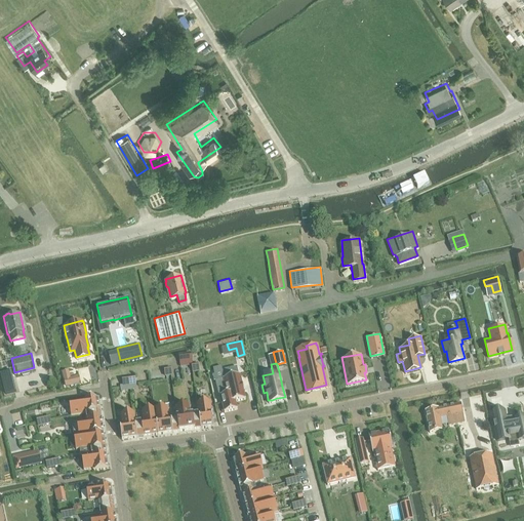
[(224,375),(214,377),(218,394),(219,393),(224,409),(237,406),(235,399),(245,396),(243,389),(243,388),(242,382),(241,382),(239,372),(238,372),(236,364),(222,367),(224,375)]
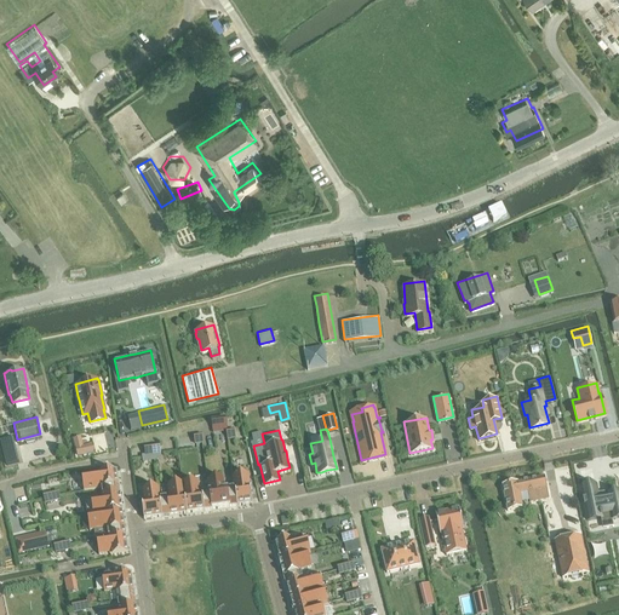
[(13,437),(0,440),(4,452),(16,448),(13,437)]
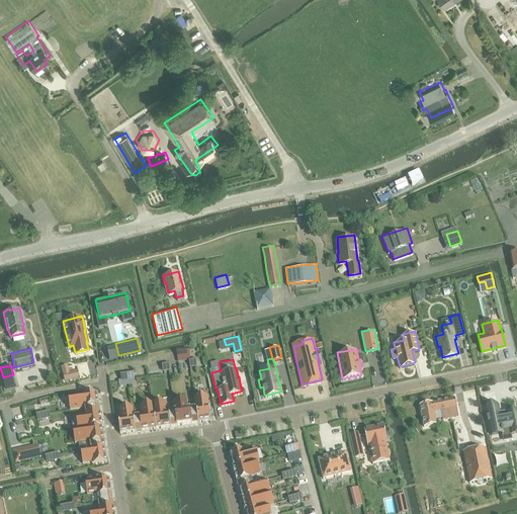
[(68,395),(69,408),(84,406),(98,404),(96,391),(68,395)]
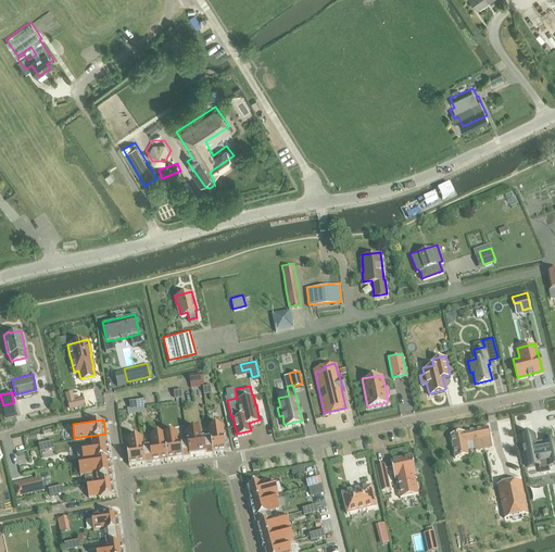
[(207,425),(210,435),(212,451),(225,449),(222,423),(207,425)]
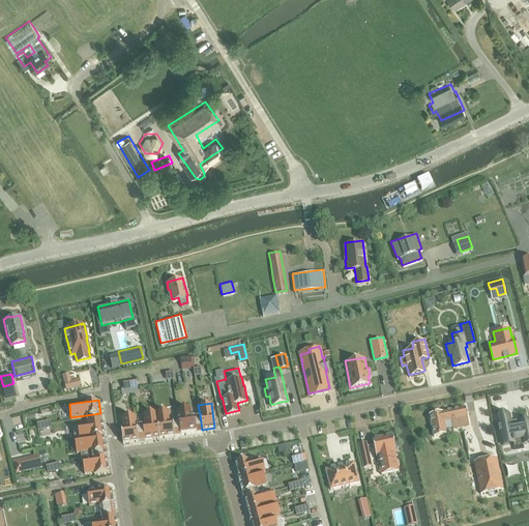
[(176,408),(178,417),(180,432),(202,430),(200,414),(192,416),(189,406),(176,408)]
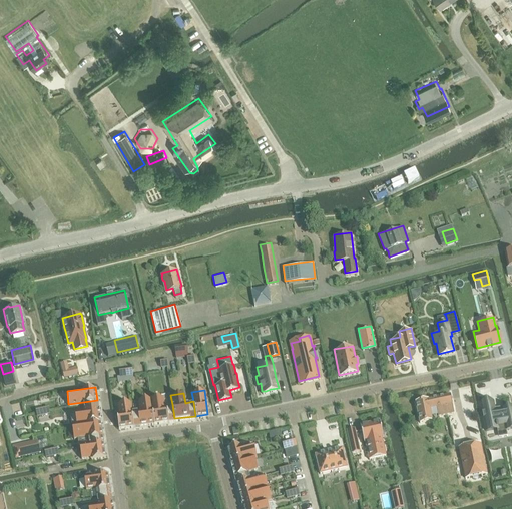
[(437,413),(452,410),(449,394),(415,400),(419,421),(431,418),(430,412),(436,410),(437,413)]
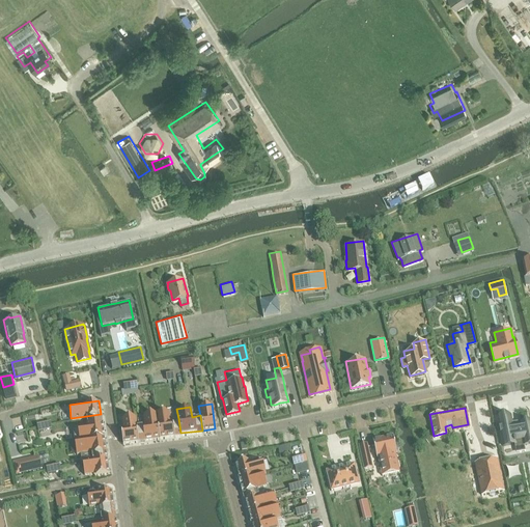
[(159,436),(180,433),(178,418),(170,420),(169,415),(168,410),(156,412),(159,436)]
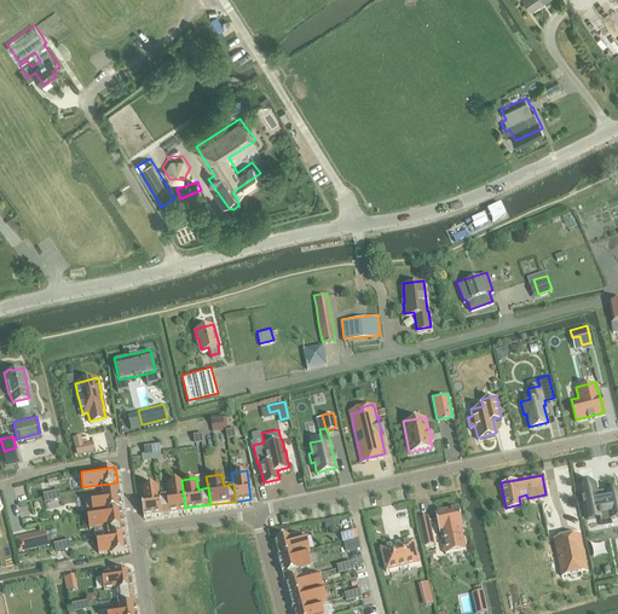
[(185,508),(182,480),(167,482),(168,493),(159,494),(161,511),(185,508)]
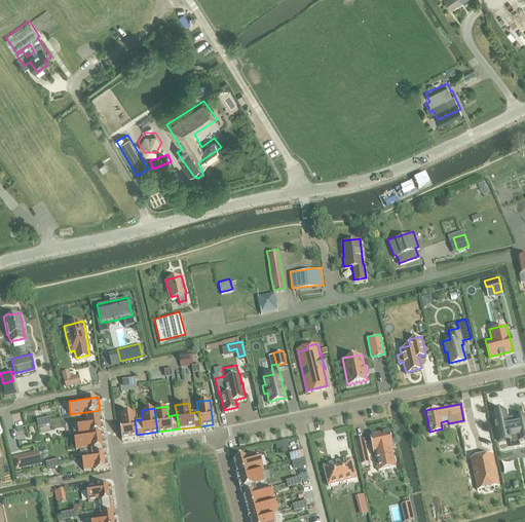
[(504,409),(492,412),(497,439),(499,449),(524,443),(524,416),(522,417),(522,416),(518,417),(518,418),(515,418),(514,416),(508,417),(508,415),(505,416),(504,409)]
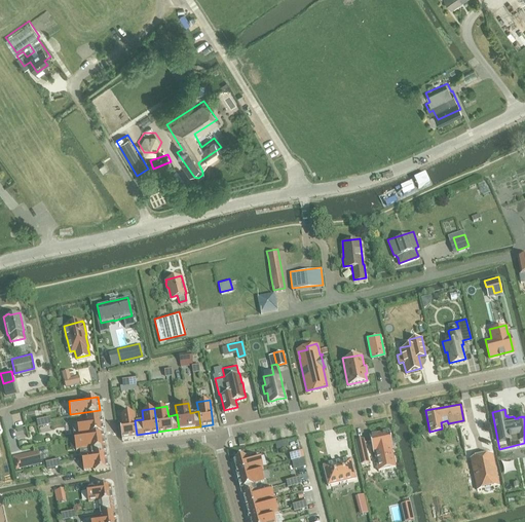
[(103,431),(100,410),(85,412),(86,420),(72,422),(73,435),(103,431)]
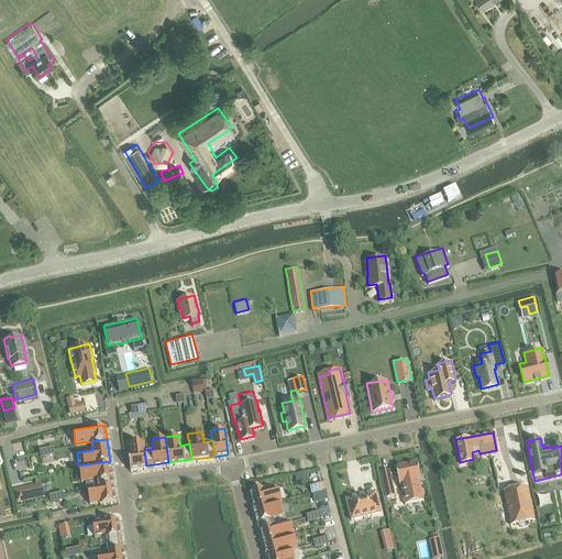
[(146,466),(144,450),(143,440),(129,442),(130,452),(128,453),(130,468),(146,466)]
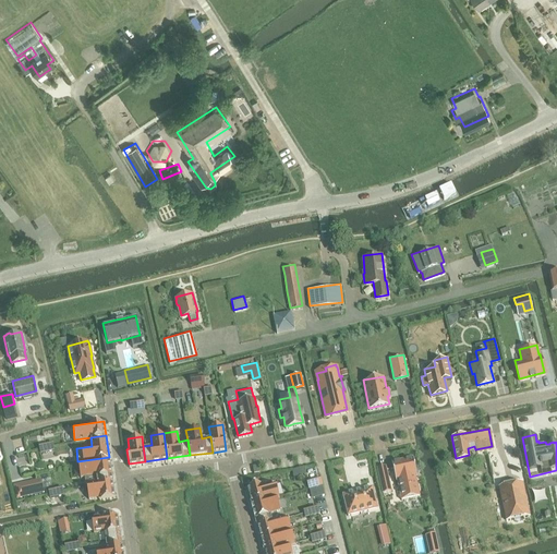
[(419,493),(414,474),(416,473),(412,455),(391,460),(392,466),(392,467),(395,479),(397,478),(400,497),(419,493)]
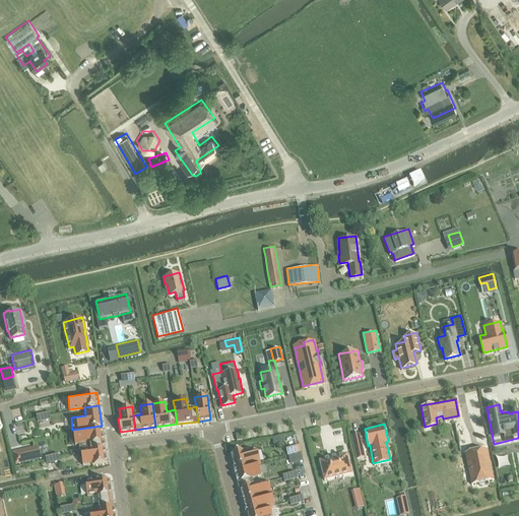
[(74,443),(88,441),(90,448),(105,446),(102,426),(72,430),(74,443)]
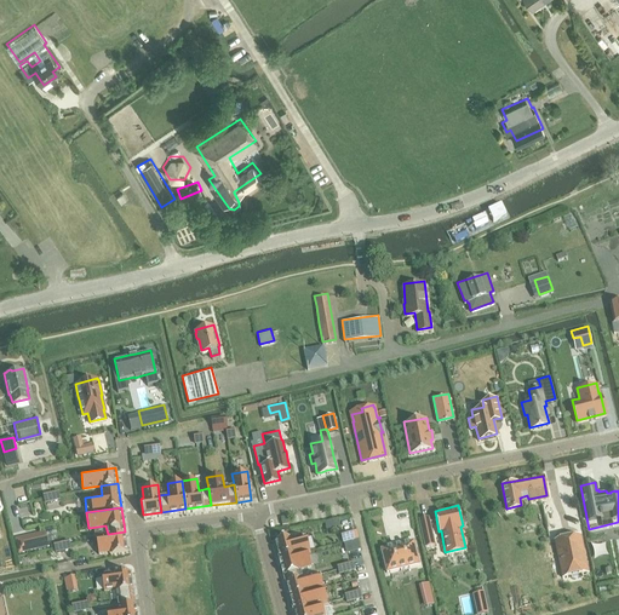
[(429,519),(429,518),(428,515),(418,517),(424,545),(434,542),(429,519)]
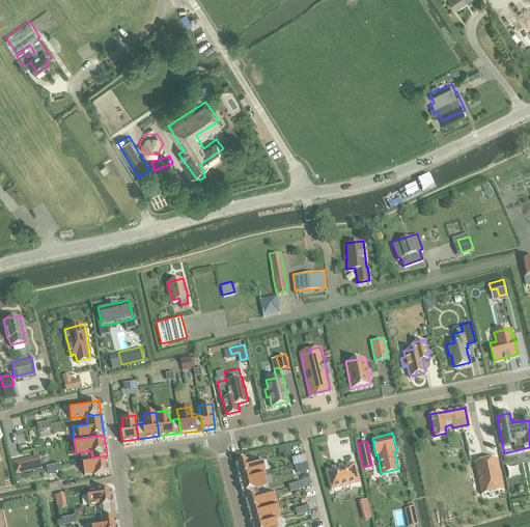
[(304,452),(298,453),(291,455),(294,462),(297,461),(300,461),(305,459),(304,452)]
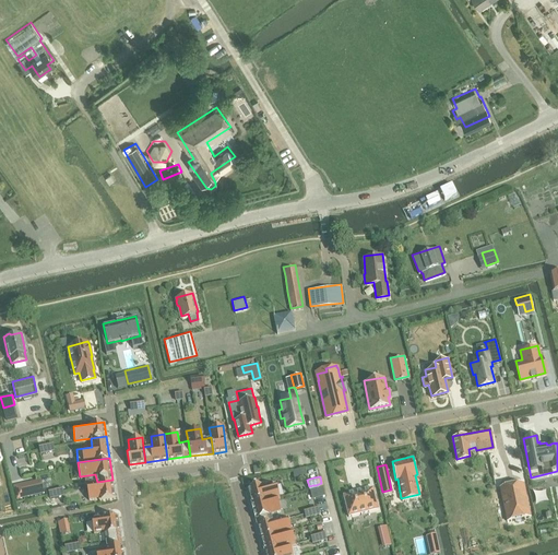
[(20,482),(23,495),(43,491),(39,477),(20,482)]
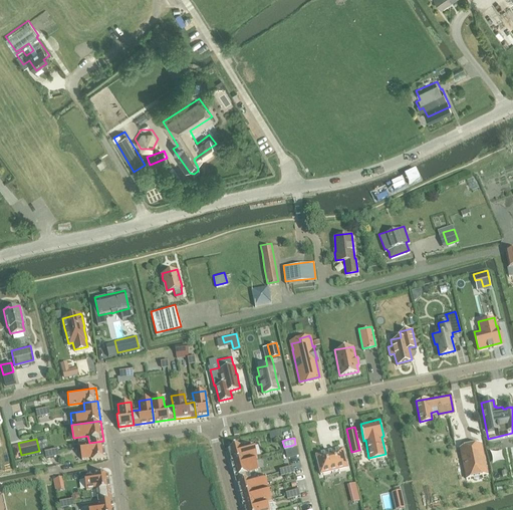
[(81,458),(90,456),(91,459),(105,457),(103,441),(89,443),(79,445),(81,458)]
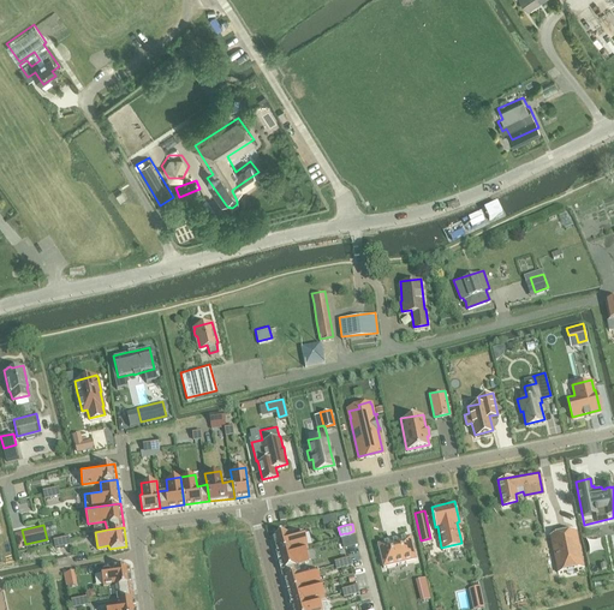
[(276,552),(304,545),(307,544),(303,530),(288,533),(288,531),(272,534),(276,552)]
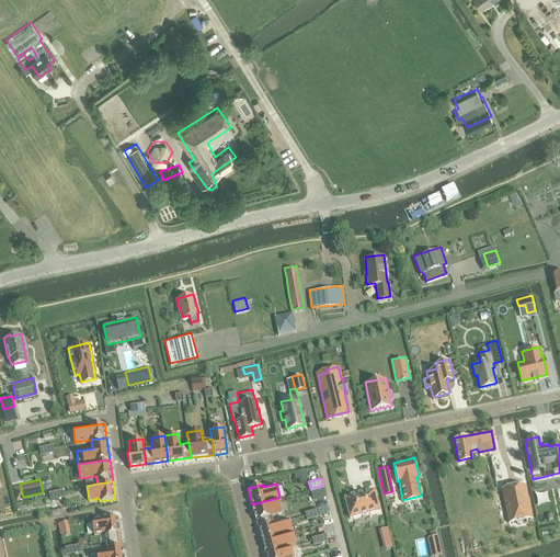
[(317,487),(313,487),(316,498),(326,495),(322,485),(317,487)]
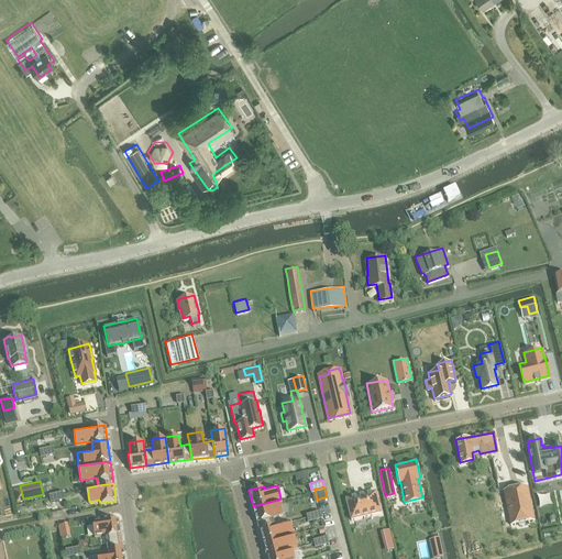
[(526,486),(504,491),(510,523),(532,518),(526,486)]
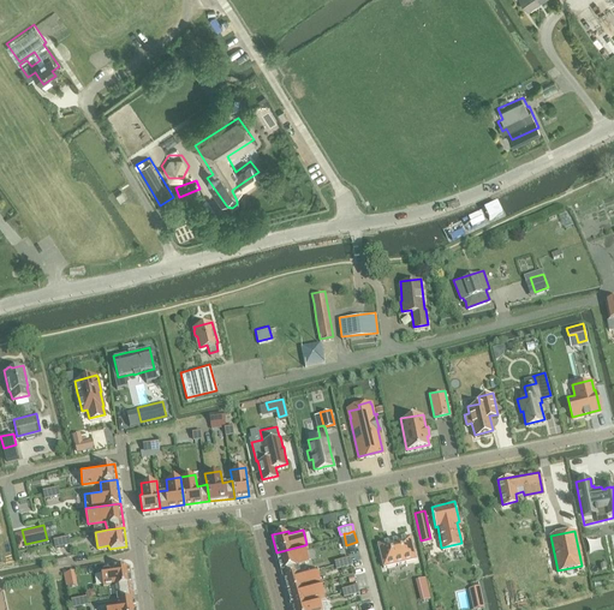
[(416,557),(410,534),(377,543),(382,564),(416,557)]
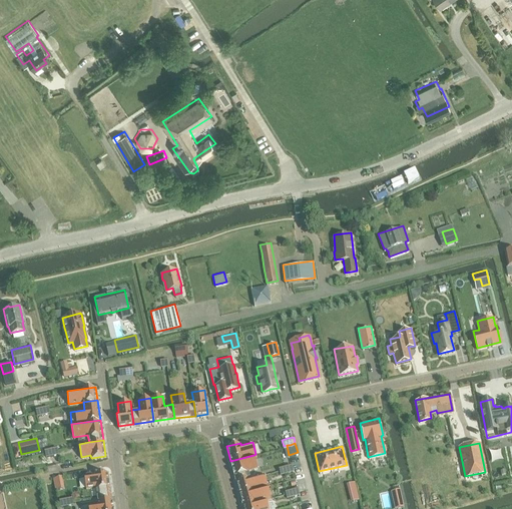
[(230,461),(235,480),(249,477),(247,469),(253,467),(257,466),(253,455),(230,461)]
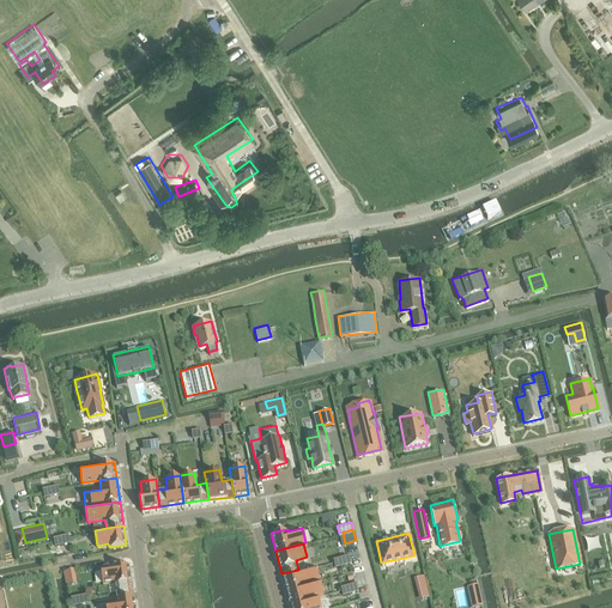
[(128,563),(101,567),(102,583),(114,581),(115,591),(132,589),(128,563)]
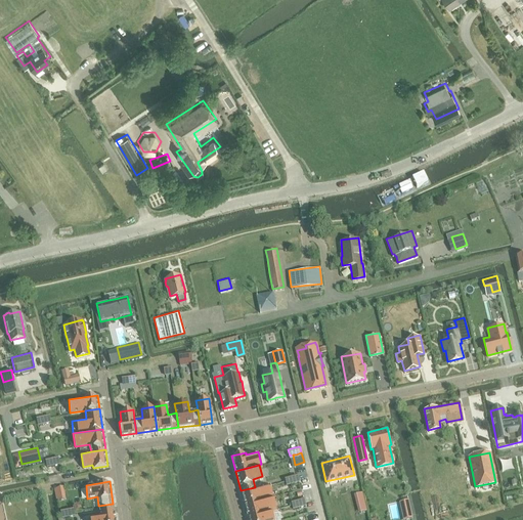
[(244,504),(272,495),(269,483),(255,487),(241,490),(244,504)]
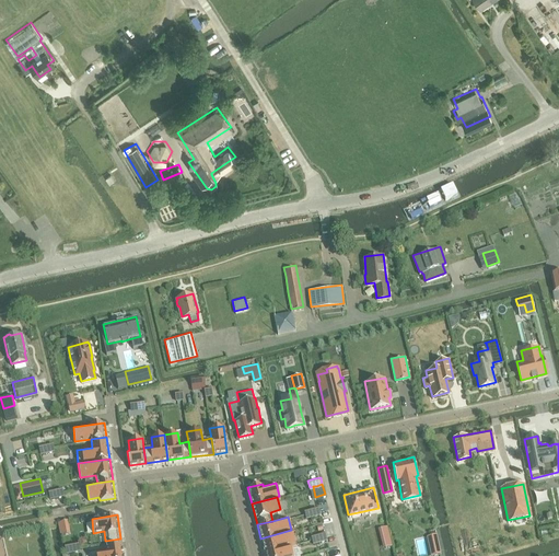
[(294,542),(291,530),(260,539),(265,551),(294,542)]
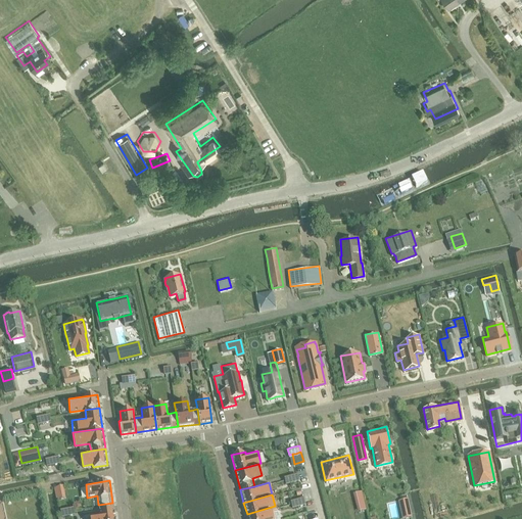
[(98,505),(99,513),(90,515),(90,518),(114,518),(112,503),(98,505)]
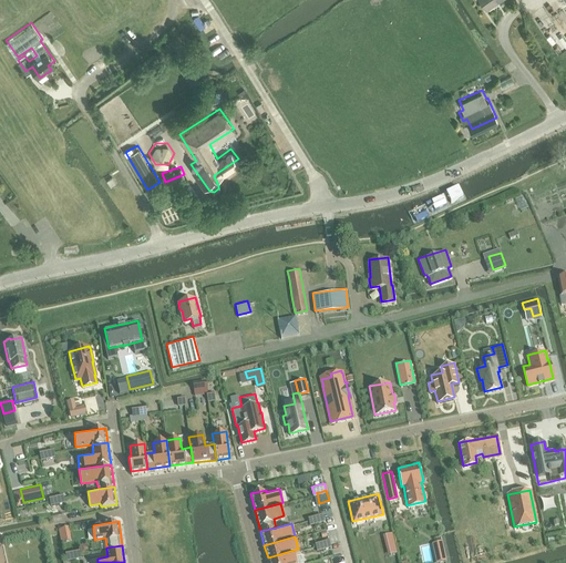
[(300,549),(298,549),(268,558),(268,562),(296,562),(295,555),(298,554),(301,553),(300,549)]
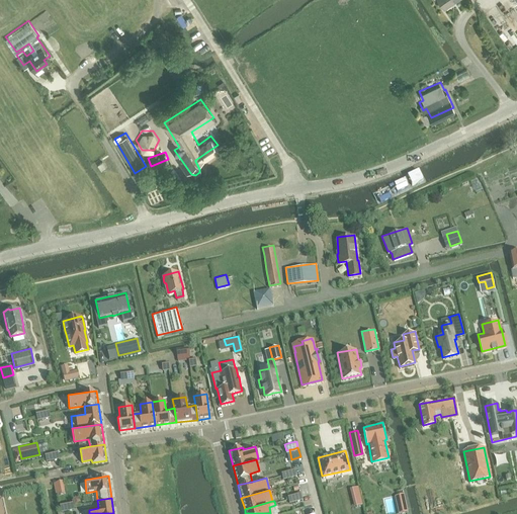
[(405,503),(397,505),(399,512),(407,510),(405,503)]
